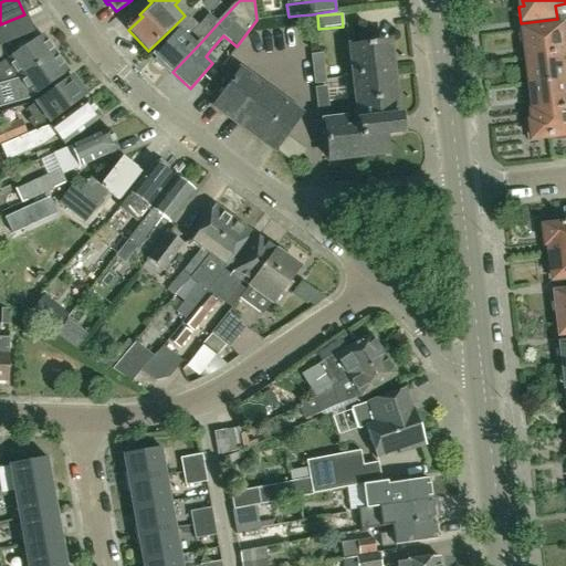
[(32,33),(32,32),(24,14),(0,24),(0,46),(2,45),(32,33)]
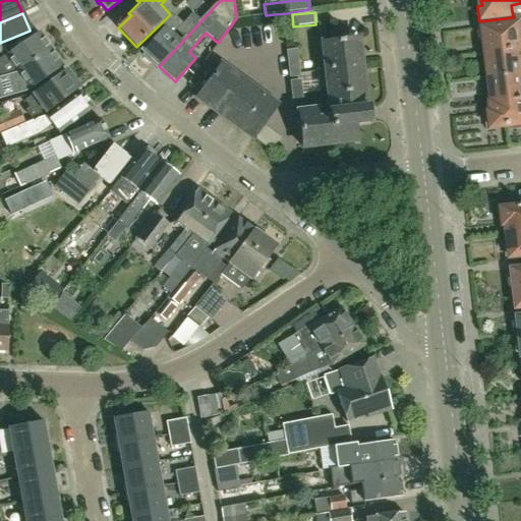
[(163,29),(142,52),(159,66),(184,40),(200,21),(192,13),(181,24),(170,14),(160,24),(163,29)]
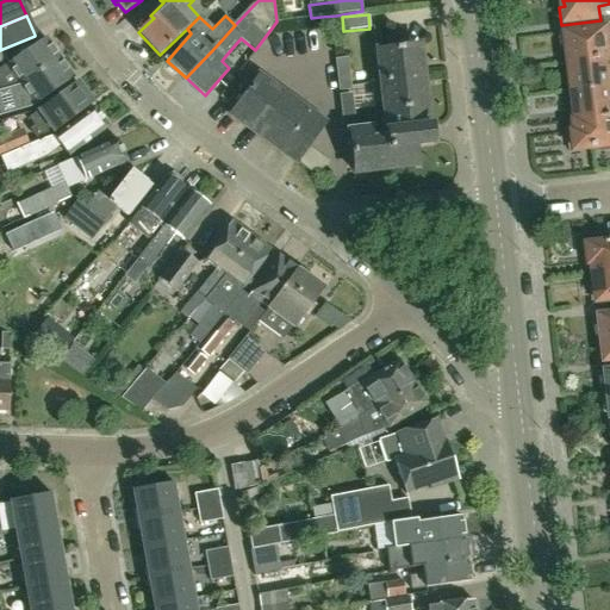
[(568,49),(570,63),(609,57),(609,43),(609,44),(608,27),(561,33),(564,47),(568,49)]
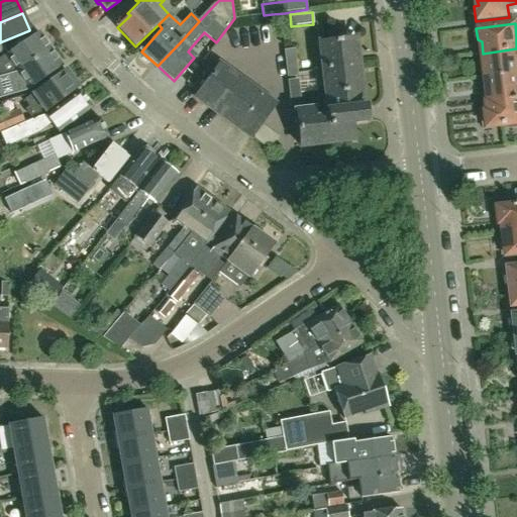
[(0,77),(17,73),(50,49),(38,32),(0,59),(0,77)]
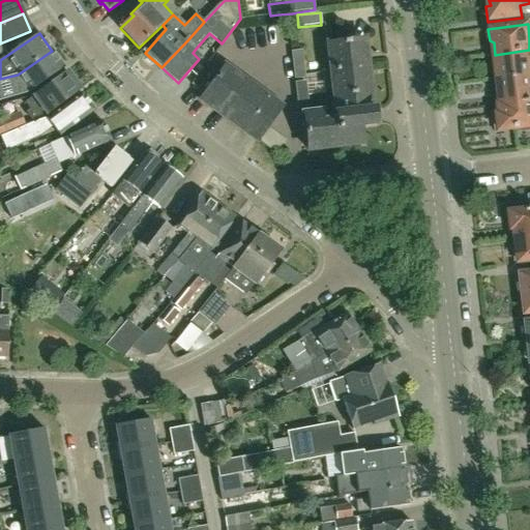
[(330,71),(367,67),(364,40),(327,45),(330,71)]
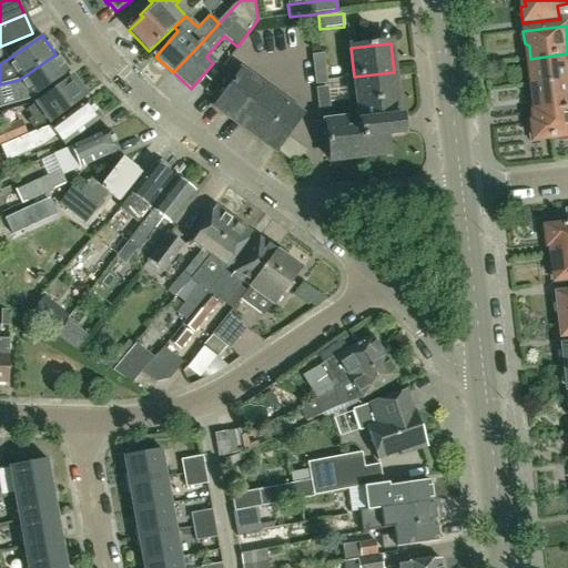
[(528,74),(529,87),(567,82),(567,53),(530,59),(533,71),(528,74)]
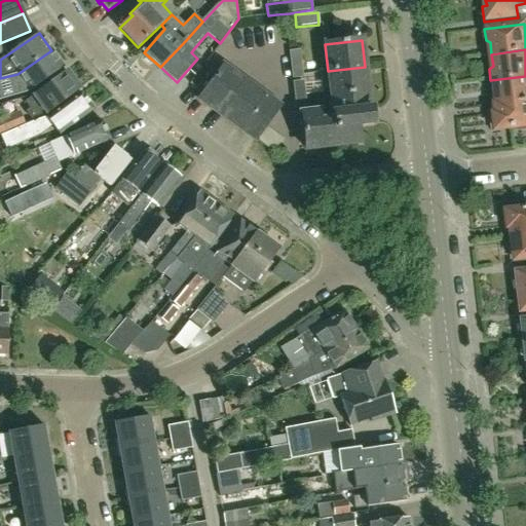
[(63,67),(51,50),(17,74),(0,78),(0,100),(27,91),(63,68),(62,68),(63,67)]
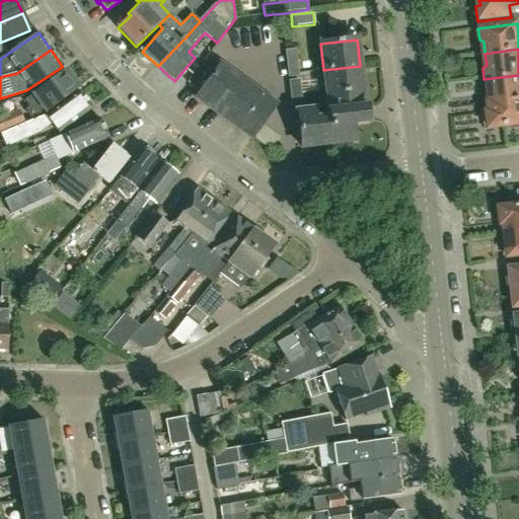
[(288,77),(299,76),(296,50),(285,51),(288,77)]
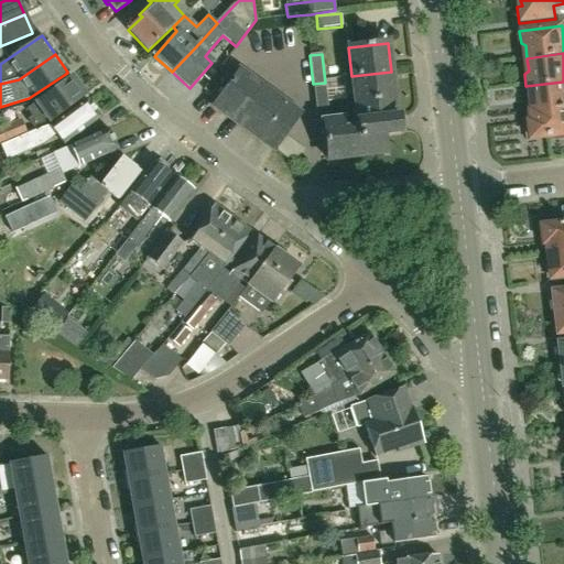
[(217,99),(213,106),(273,150),(274,150),(284,136),(300,114),(239,71),(217,99)]
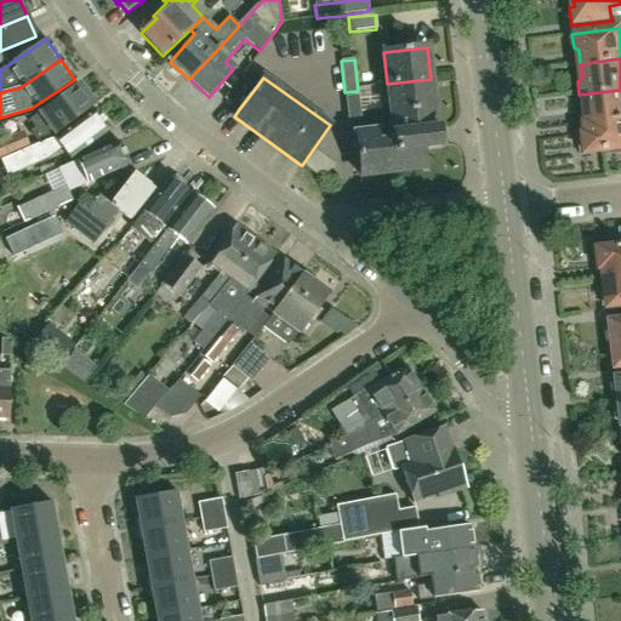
[(442,147),(440,144),(439,130),(437,131),(431,79),(387,84),(392,130),(396,152),(422,148),(442,147)]
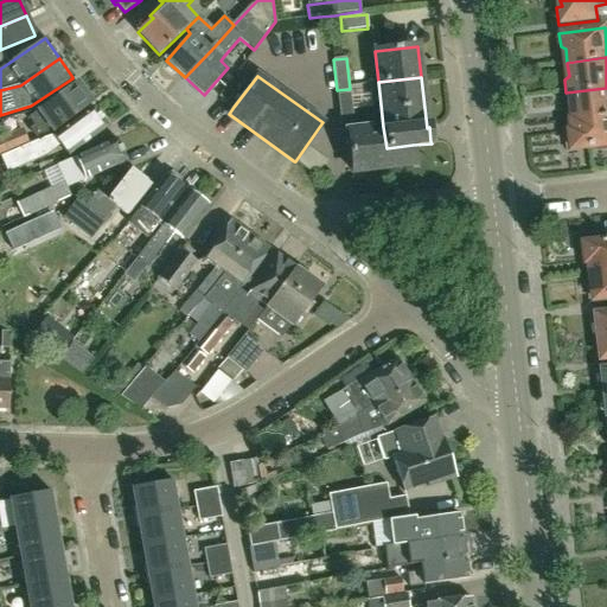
[(76,83),(38,110),(29,117),(34,126),(30,128),(34,136),(53,131),(91,103),(76,83)]
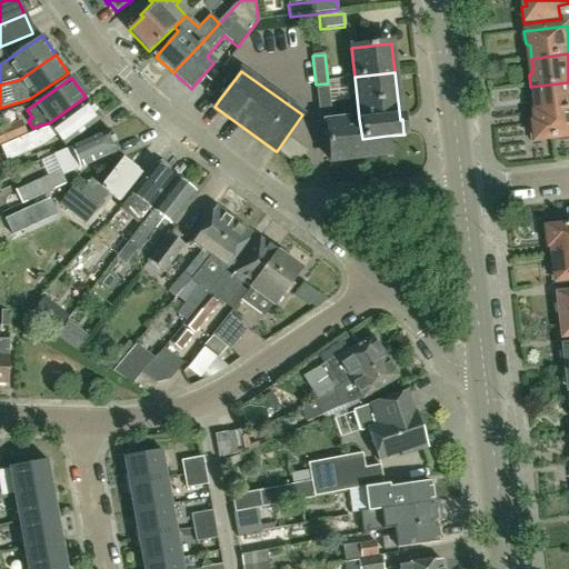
[(568,82),(530,87),(531,98),(537,100),(538,112),(536,112),(536,113),(568,109),(568,82)]
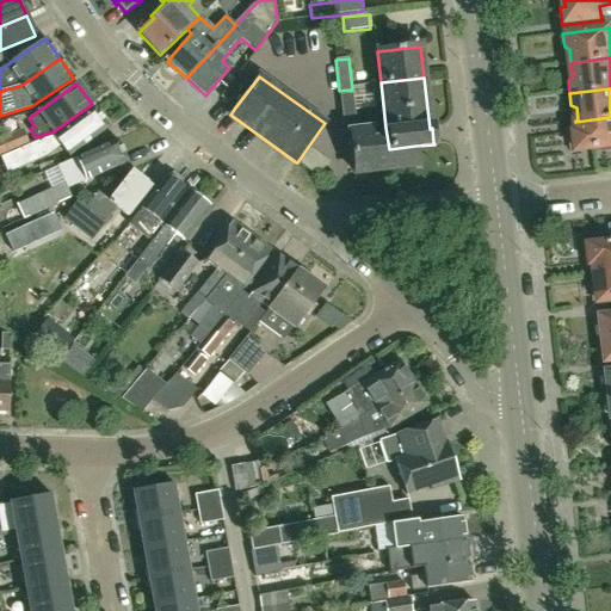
[(345,133),(349,131),(356,131),(352,94),(340,96),(345,133)]
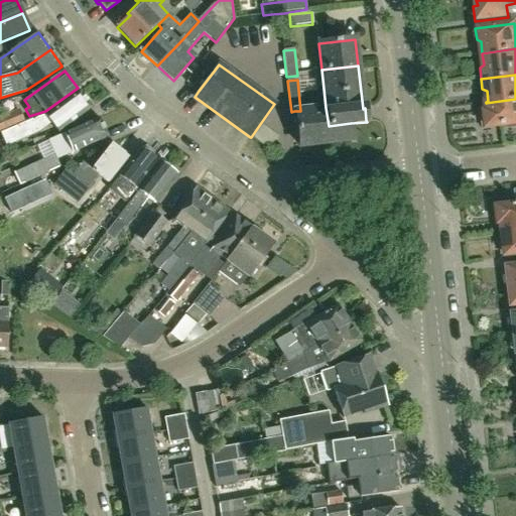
[(32,120),(32,119),(25,122),(0,132),(6,146),(39,131),(51,123),(57,132),(91,108),(80,92),(45,116),(45,115),(37,117),(32,120)]
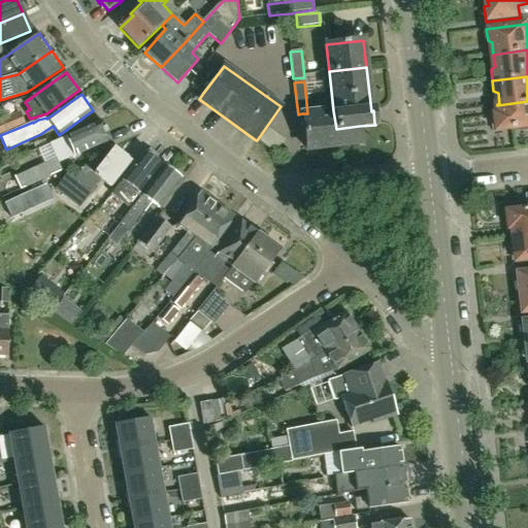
[(527,101),(497,105),(498,113),(496,113),(497,120),(493,123),(494,132),(503,131),(503,130),(519,128),(519,131),(527,130),(527,101)]
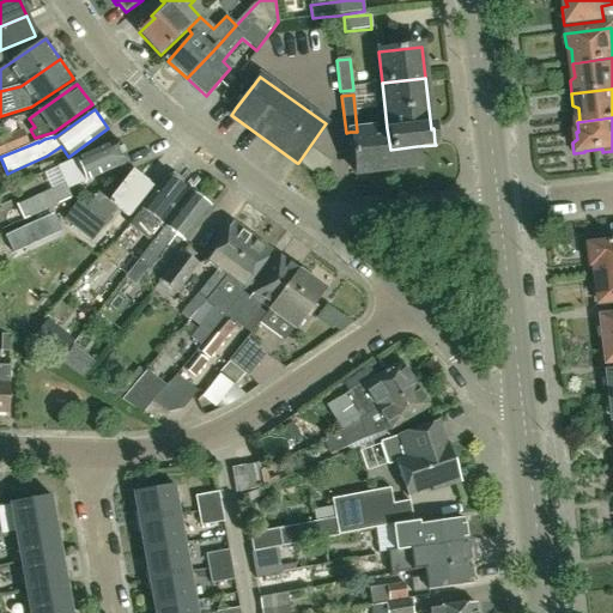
[(357,132),(350,132),(354,175),(419,168),(417,146),(390,150),(387,128),(357,132)]
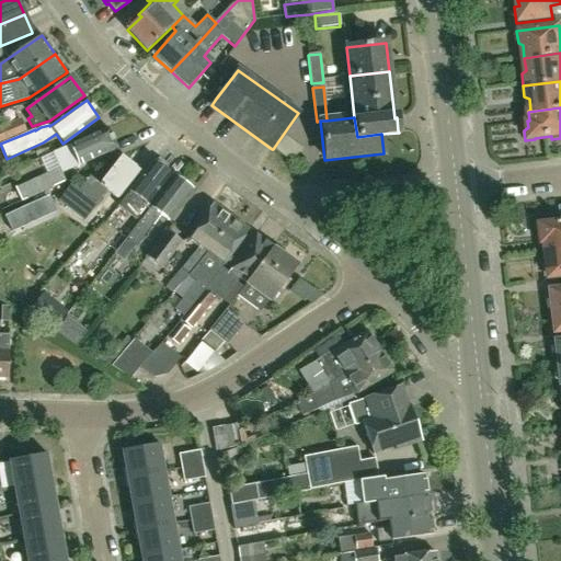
[(0,144),(27,133),(21,118),(0,127),(0,144)]
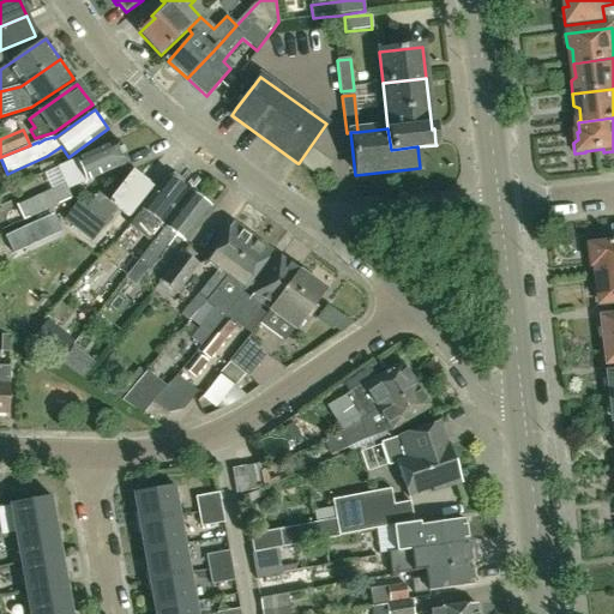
[(59,166),(59,167),(64,178),(61,178),(64,184),(17,205),(23,221),(47,210),(71,198),(66,190),(85,181),(127,163),(118,140),(74,158),(59,166)]
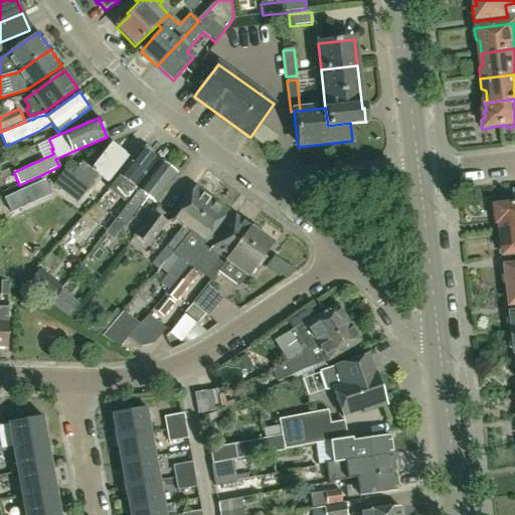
[(92,169),(82,162),(61,188),(67,192),(67,193),(75,199),(86,186),(88,187),(99,174),(108,181),(126,158),(121,154),(122,153),(111,144),(92,169)]
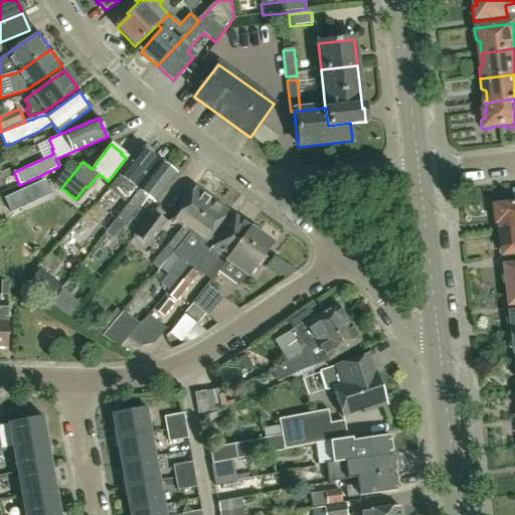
[(141,149),(140,148),(109,189),(125,202),(156,160),(151,156),(152,152),(145,147),(141,149)]
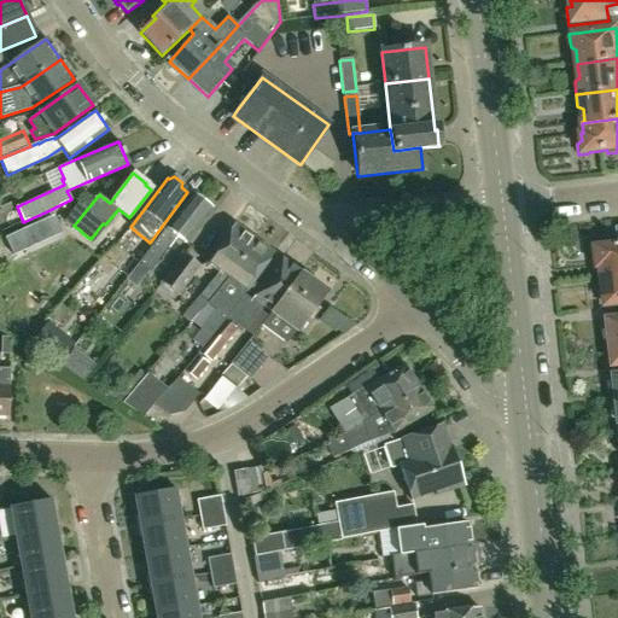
[(150,272),(178,238),(185,243),(210,209),(191,194),(165,228),(138,263),(139,263),(135,270),(144,278),(149,272),(150,272)]
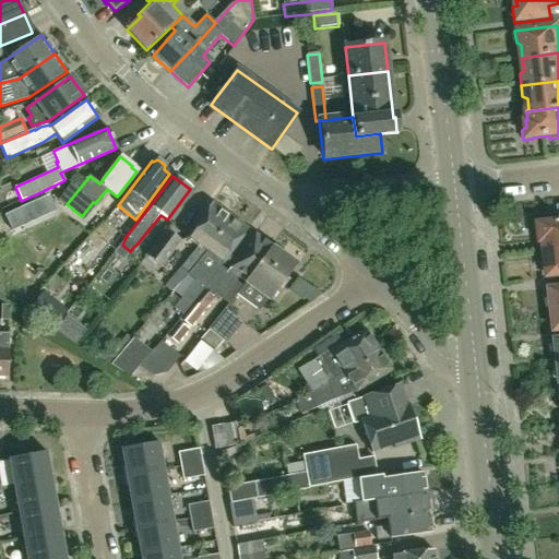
[(49,194),(4,215),(12,230),(57,210),(49,194)]
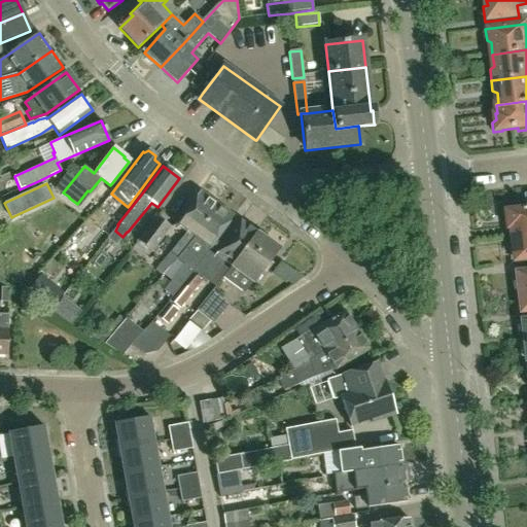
[(159,278),(176,257),(192,238),(217,205),(200,191),(175,224),(185,233),(170,252),(152,273),(159,278)]
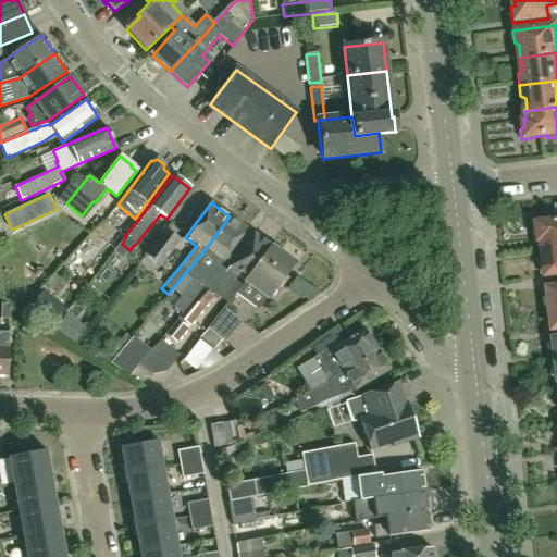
[(543,249),(556,247),(556,207),(556,208),(556,221),(543,223),(543,222),(533,223),(534,232),(540,236),(541,242),(542,242),(543,249)]
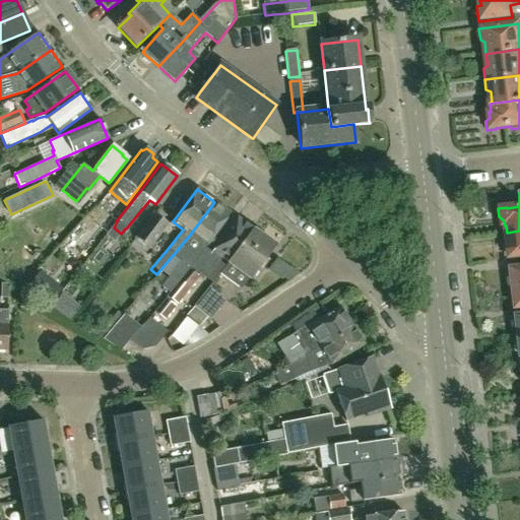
[(174,254),(181,259),(160,285),(169,291),(187,269),(206,246),(231,213),(214,202),(190,235),(174,254)]
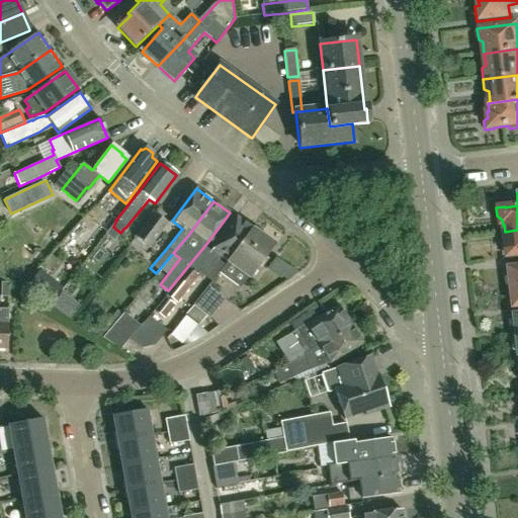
[(135,237),(148,246),(150,248),(167,224),(153,212),(135,237)]
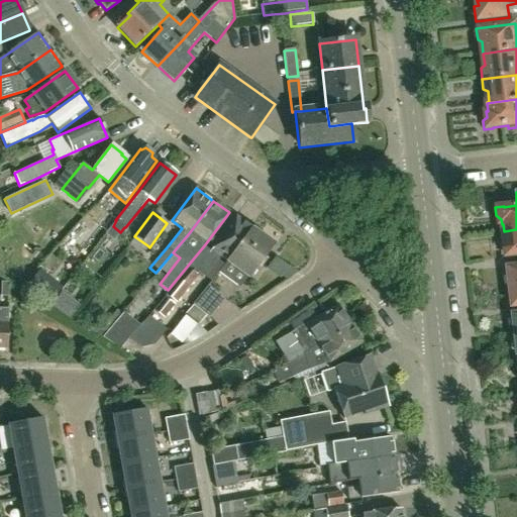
[(205,244),(186,268),(188,269),(190,267),(203,277),(216,260),(218,261),(220,257),(226,263),(250,228),(235,217),(211,250),(204,247),(205,244)]
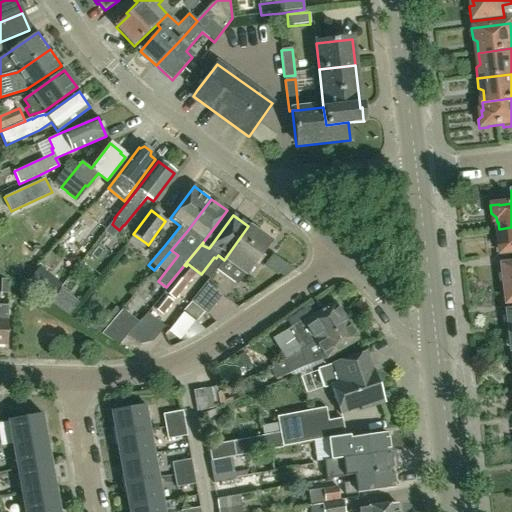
[(224,260),(227,261),(225,264),(241,276),(242,273),(246,276),(270,242),(248,226),(224,260)]
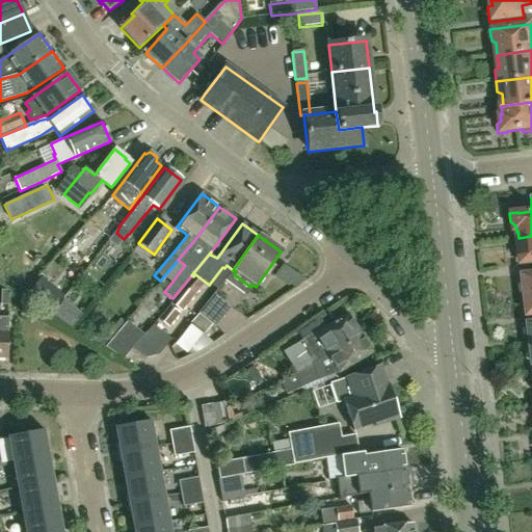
[(531,236),(519,238),(520,250),(515,255),(516,263),(522,262),(522,264),(531,263),(531,236)]
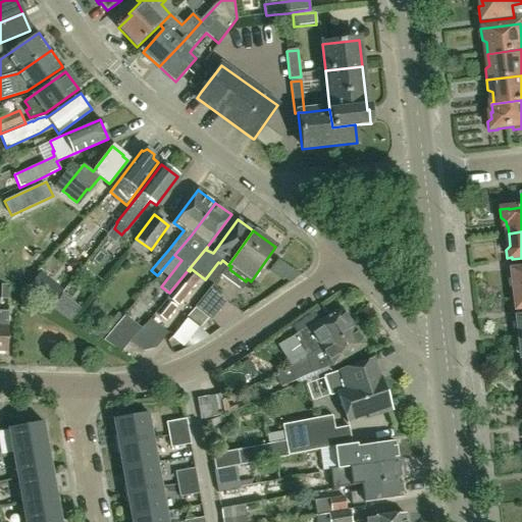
[(521,268),(513,270),(514,278),(512,279),(513,290),(521,289),(521,268)]
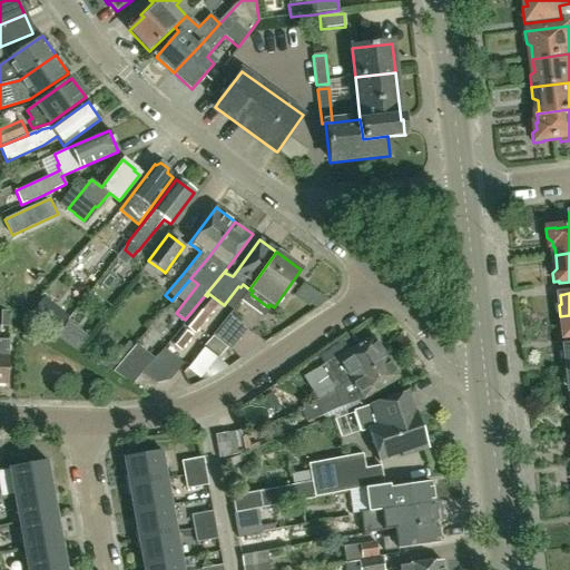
[(185,327),(195,335),(213,314),(203,305),(185,327)]
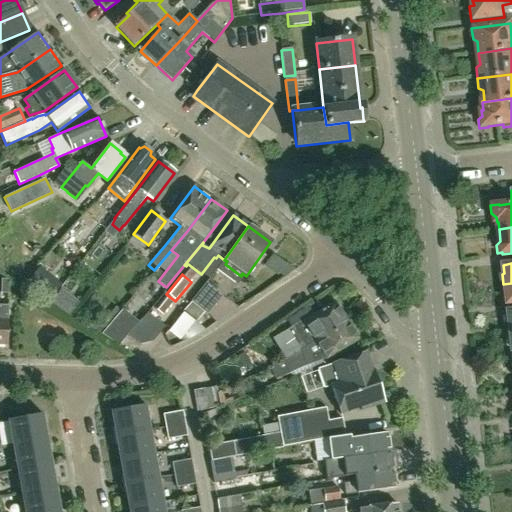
[(9,280),(1,279),(0,293),(8,294),(9,280)]
